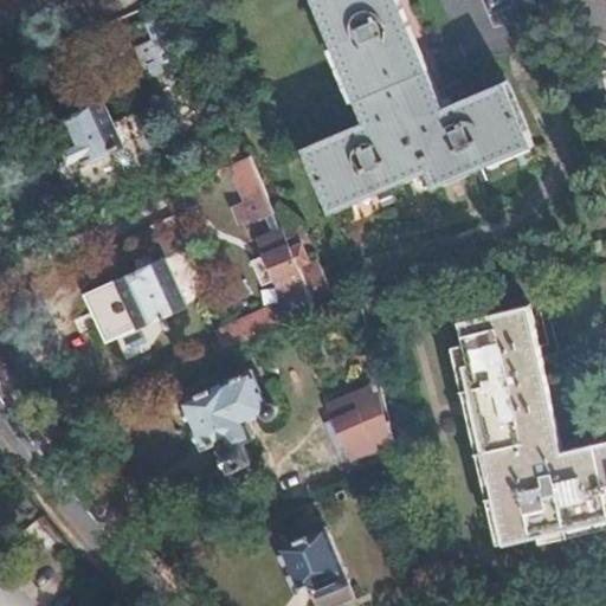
[(316,0),(366,121),(304,147),(331,212),(430,173),(436,189),(534,148),(507,81),(421,116),(373,0),(316,0)]
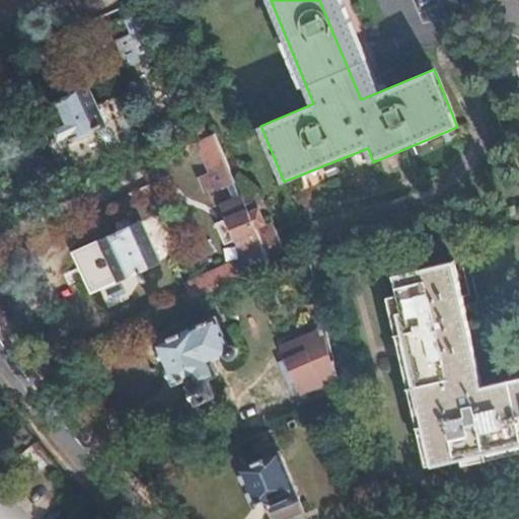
[(167,27),(157,3),(122,18),(132,43),(167,27)]
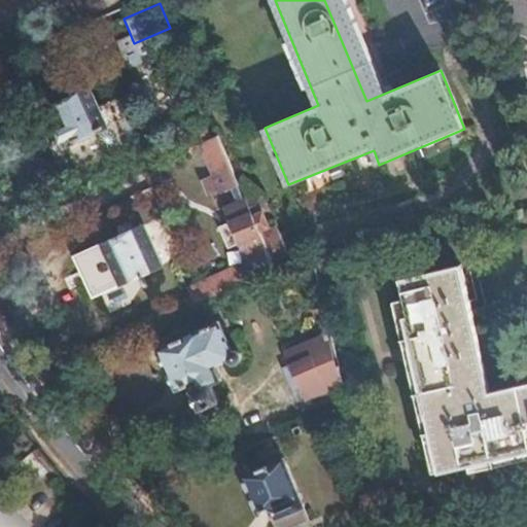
[(60,175),(139,139),(119,95),(99,105),(91,88),(46,107),(54,125),(40,131),(60,175)]
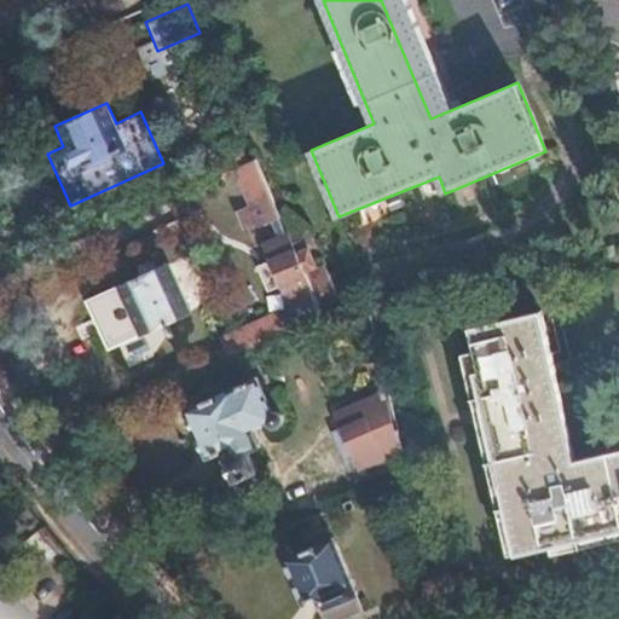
[(279,217),(254,158),(227,169),(254,226),(279,217)]
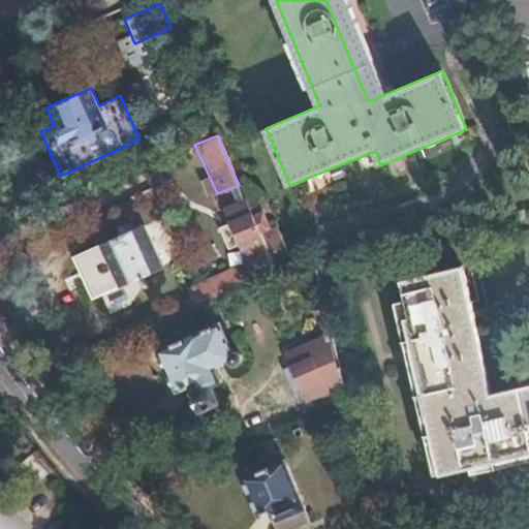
[(274,268),(246,203),(225,211),(230,222),(219,226),(228,249),(240,245),(254,277),(274,268)]
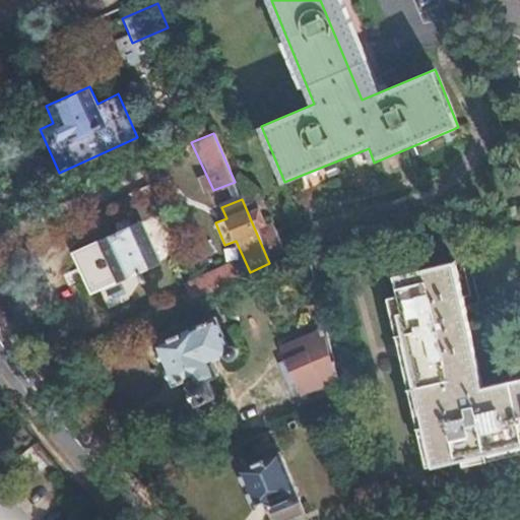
[(160,258),(144,220),(79,249),(95,286),(160,258)]
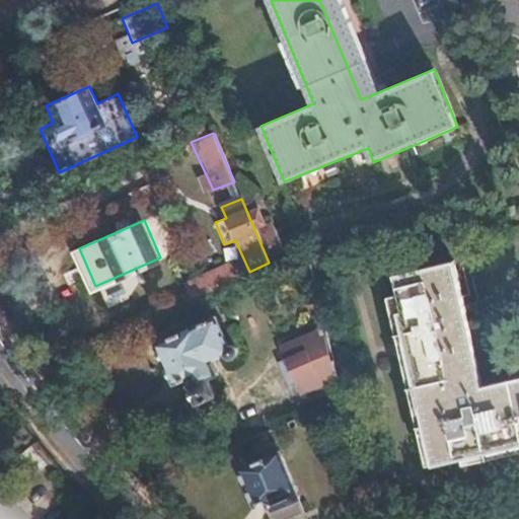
[(518,378),(480,387),(451,262),(391,276),(396,296),(399,310),(394,312),(429,459),(429,462),(457,455),(518,441),(518,378)]
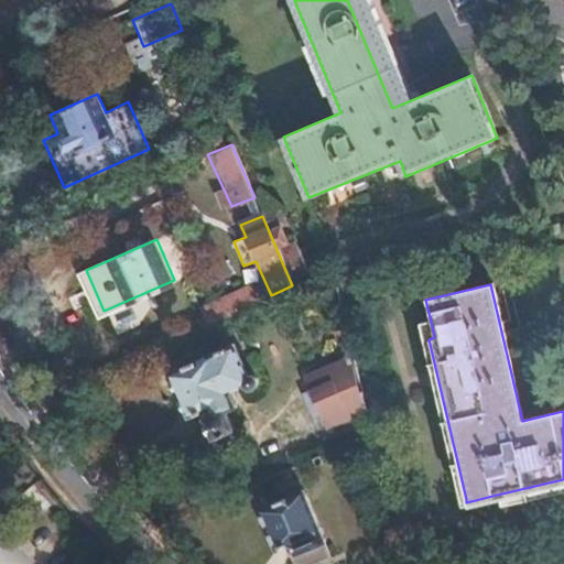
[(458,501),(466,499),(429,339),(434,337),(431,322),(419,324),(458,501)]
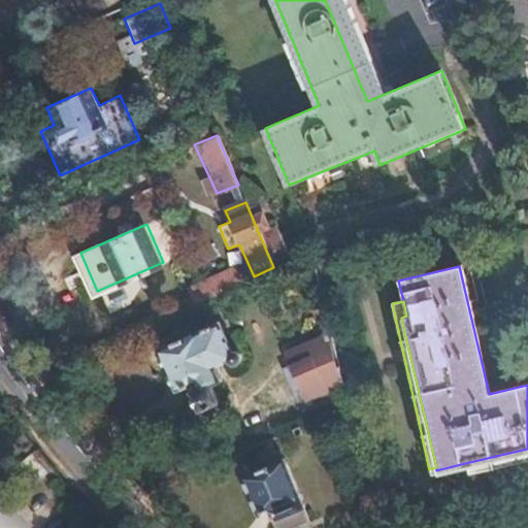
[(162,343),(183,385),(191,381),(201,402),(225,391),(215,370),(233,362),(213,320),(162,343)]
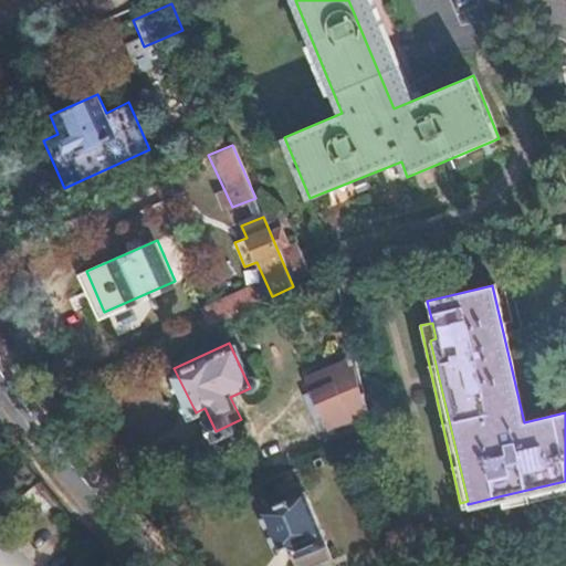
[(327,428),(367,410),(363,391),(358,392),(345,360),(306,376),(327,428)]
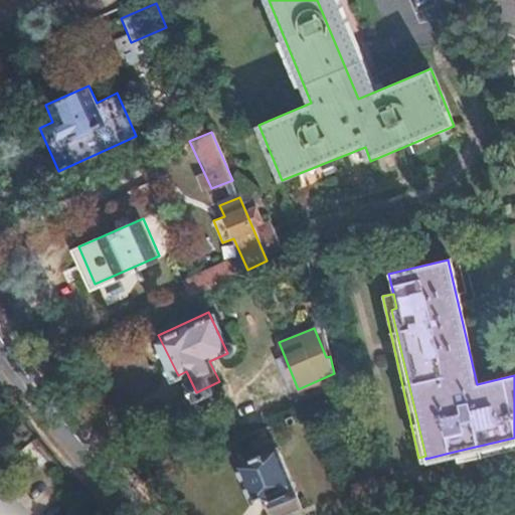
[(339,352),(330,356),(334,373),(346,368),(339,352)]
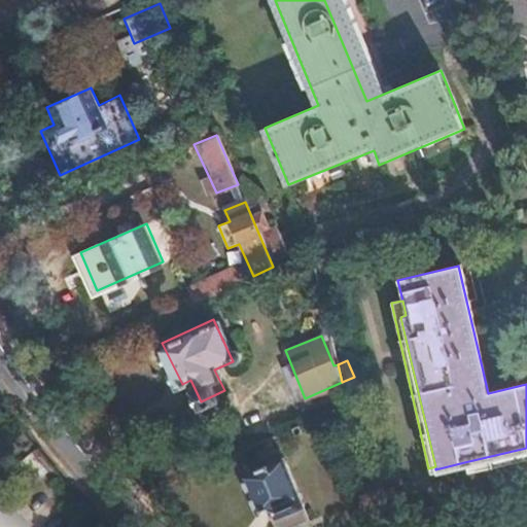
[(526,454),(526,448),(464,462),(466,468),(526,454)]
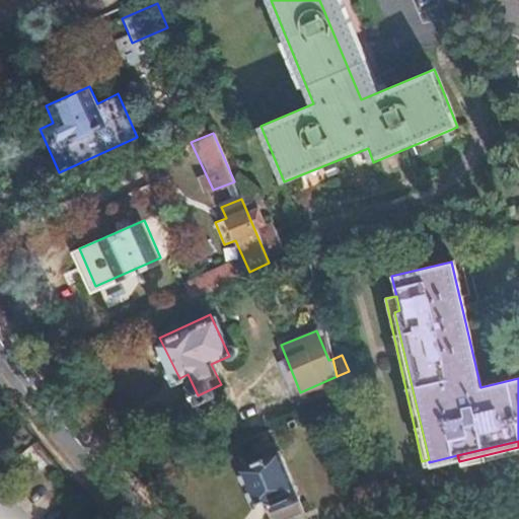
[(48,466),(31,447),(9,465),(25,485),(48,466)]
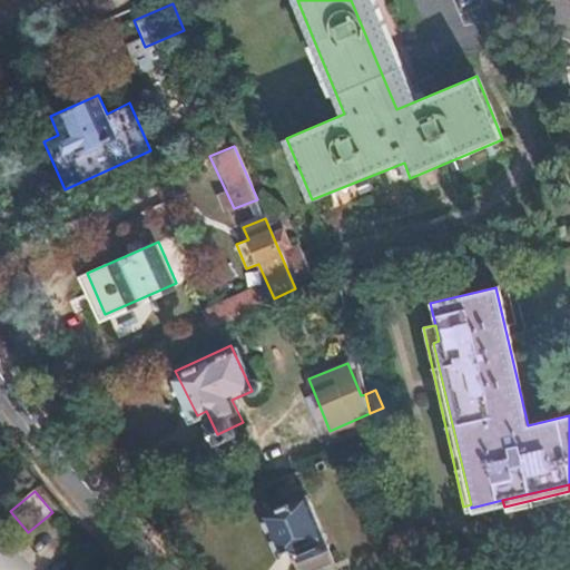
[(308,498),(263,516),(279,553),(295,548),(297,554),(294,556),(298,569),(337,569),(335,563),(330,549),(308,498)]
